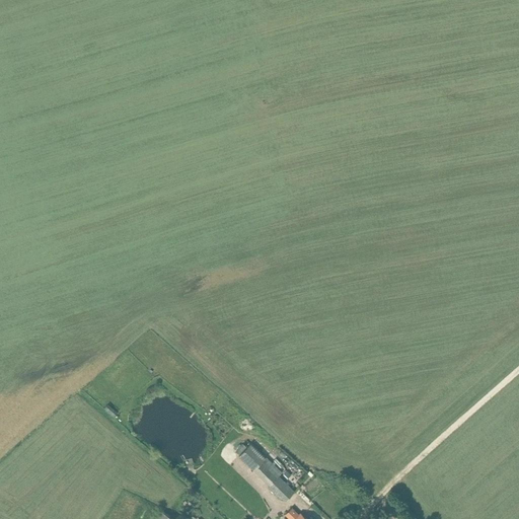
[(241,417),(232,428),(239,435),(249,424),(241,417)]
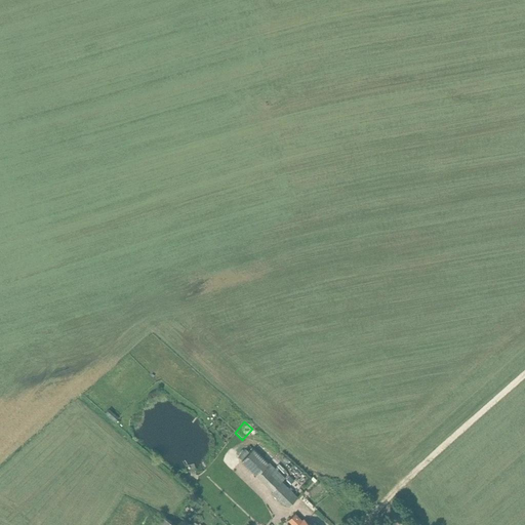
[(253,448),(242,460),(256,476),(267,467),(270,463),(253,448)]
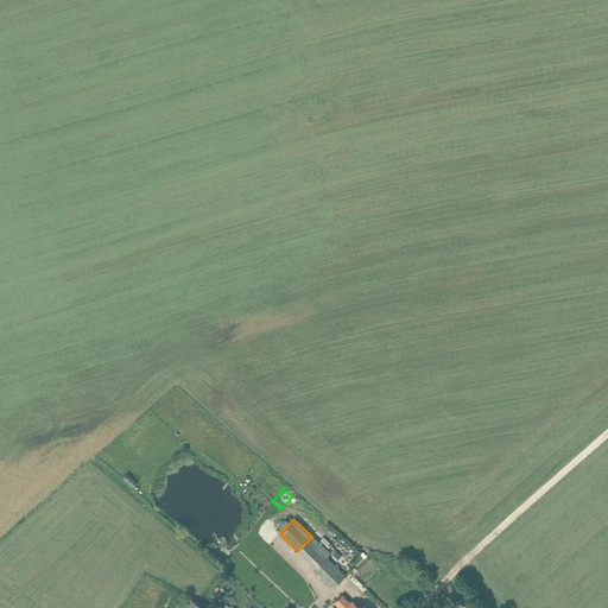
[(371,551),(352,572),(371,591),(379,582),(372,576),(384,563),(371,551)]
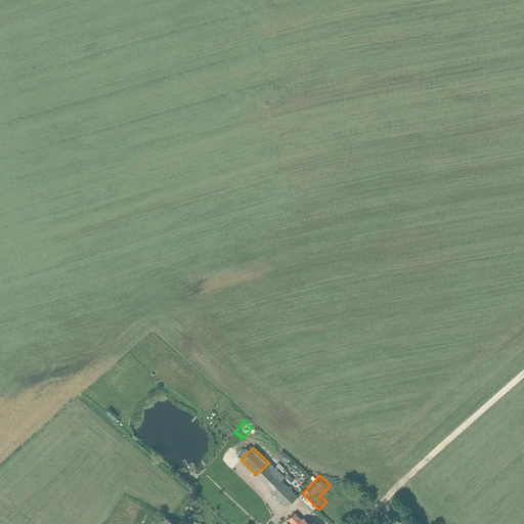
[(297,496),(280,480),(272,489),(270,491),(287,507),(297,496)]
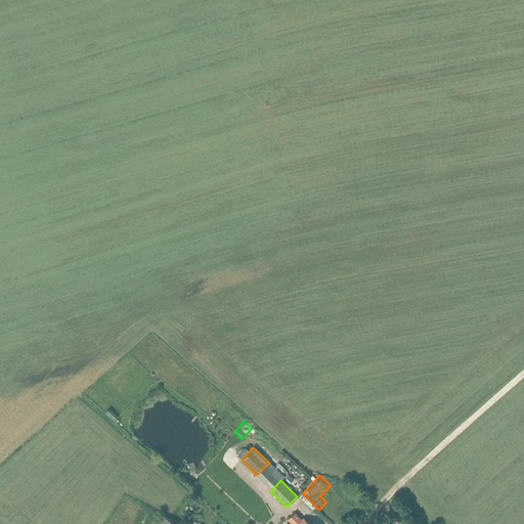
[(293,523),(309,523),(304,518),(302,520),(296,513),(289,520),(293,523)]
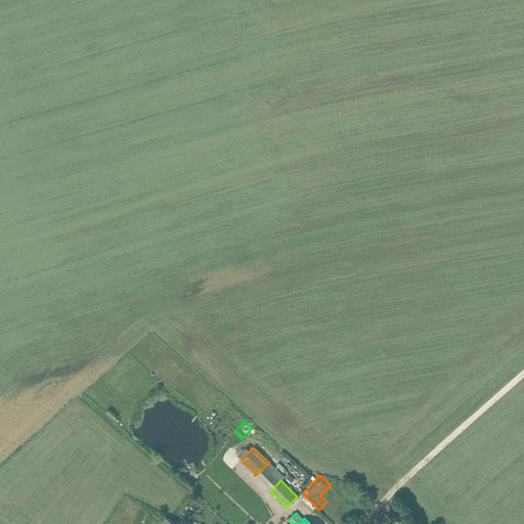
[(174,523),(162,515),(156,523),(174,523)]
